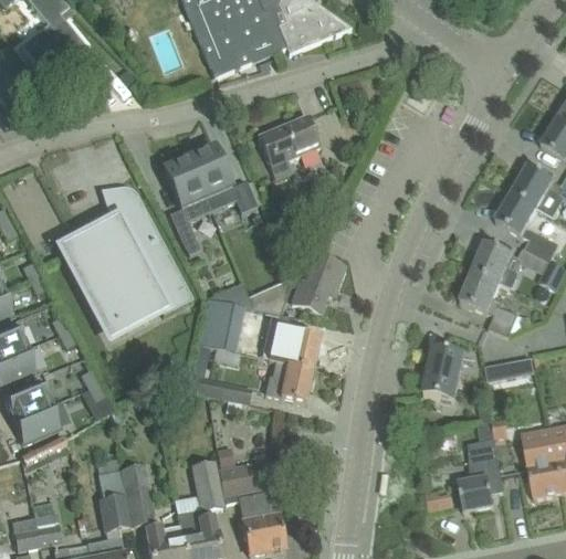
[(60,13),(69,7),(62,0),(27,0),(46,24),(20,45),(45,76),(85,44),(60,13)]
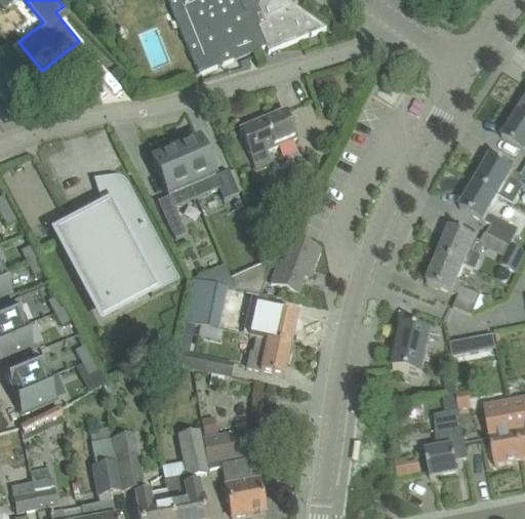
[(325,25),(290,0),(168,0),(198,71),(265,43),(268,48),(325,25)]
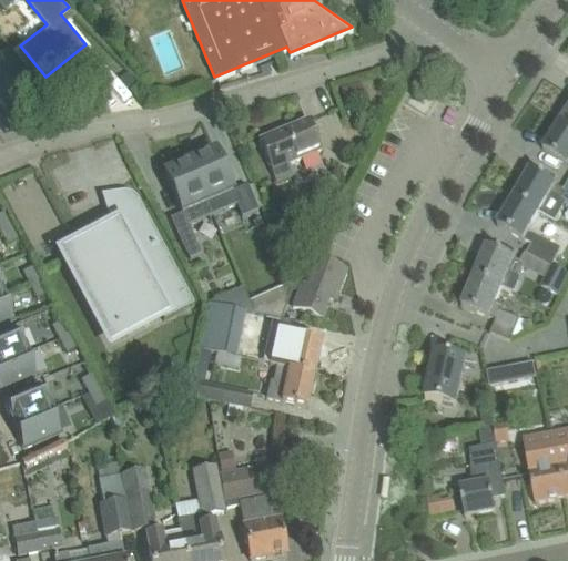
[(359,77),(342,83),(345,94),(364,89),(359,77)]
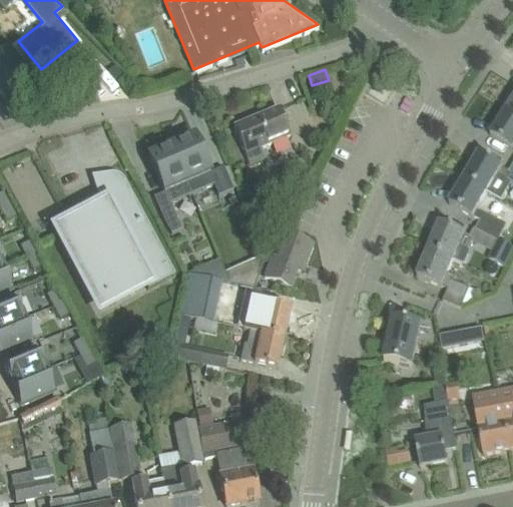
[(260,144),(267,141),(273,138),(289,131),(278,104),(232,123),(247,159),(263,153),(260,144)]
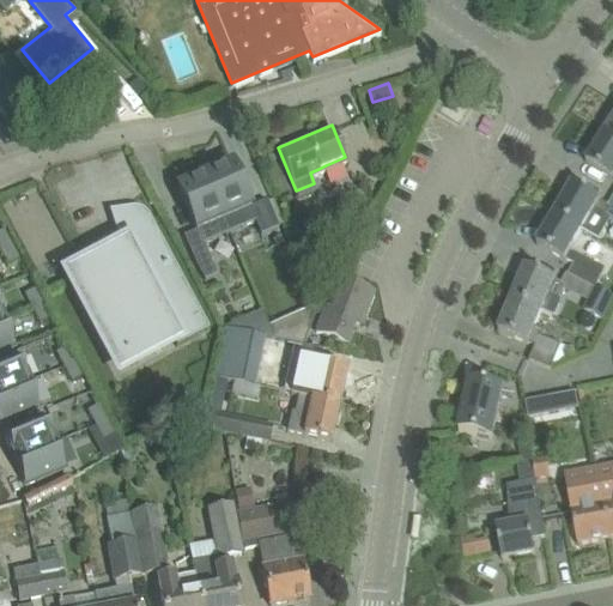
[(612,133),(605,128),(586,157),(612,175),(612,174),(612,133)]
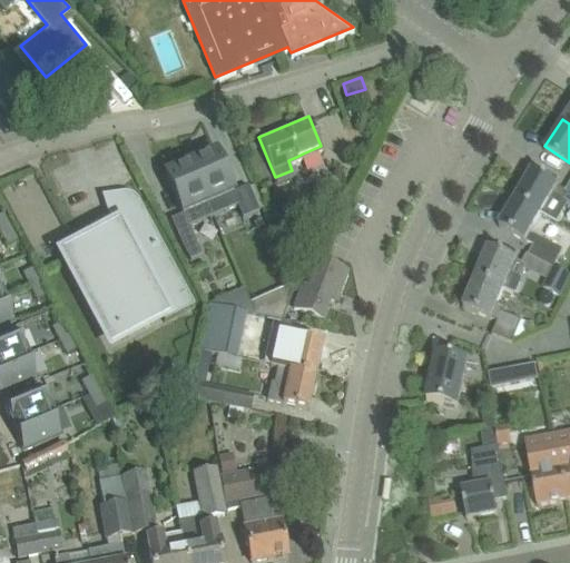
[(188,155),(213,211),(237,200),(243,214),(258,207),(247,181),(233,188),(215,147),(208,150),(206,146),(188,155)]
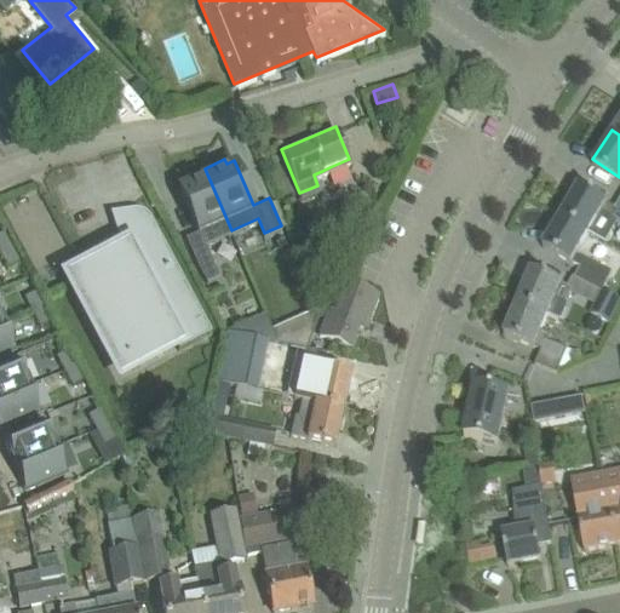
[(231,230),(205,168),(184,177),(187,181),(178,184),(197,228),(185,234),(197,261),(206,279),(218,271),(205,241),(231,230)]
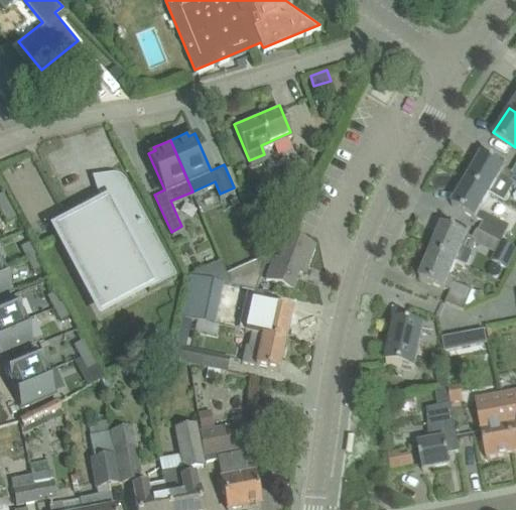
[(515,161),(512,168),(482,151),(467,176),(489,189),(501,170),(515,179),(515,161)]
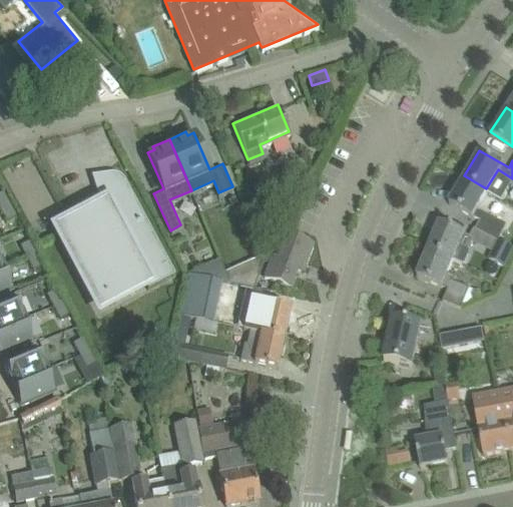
[(113,169),(109,169),(90,171),(96,188),(99,187),(106,201),(59,226),(100,304),(144,280),(147,286),(174,271),(124,176),(122,173),(121,173),(120,172),(119,171),(118,170),(113,169)]
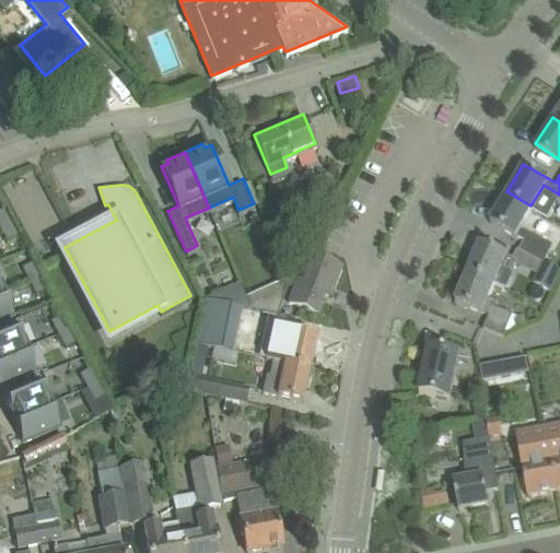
[(521,224),(531,206),(506,191),(490,219),(515,233),(516,232),(524,236),(520,246),(539,256),(544,258),(552,240),(521,224)]
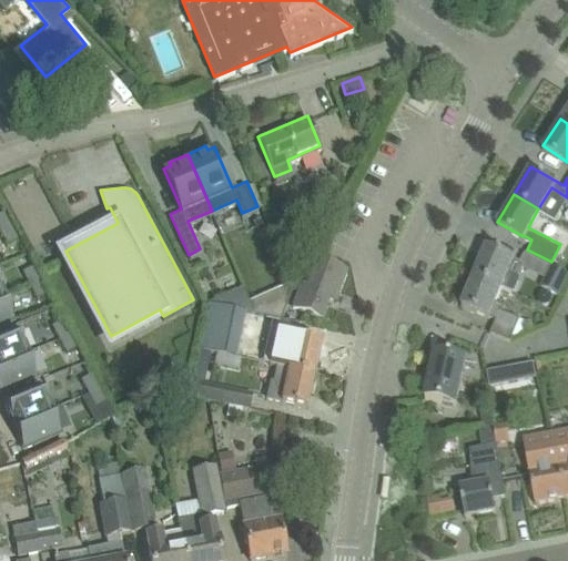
[(0,226),(10,221),(2,207),(0,208),(0,226)]
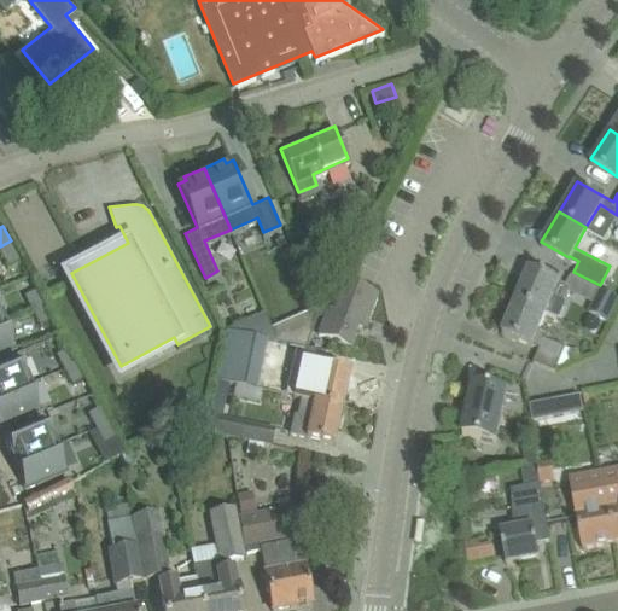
[(0,248),(7,262),(19,256),(11,240),(0,246),(0,248)]
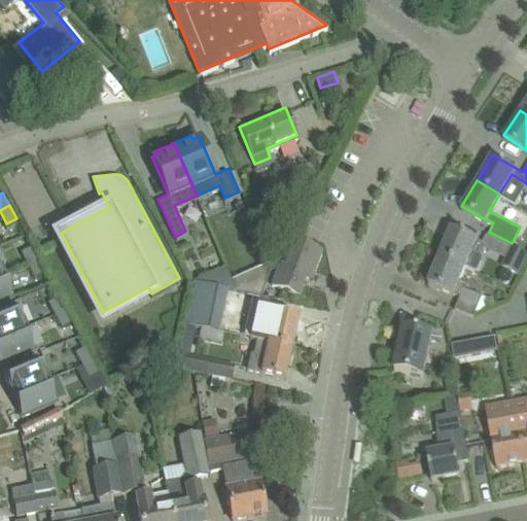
[(451,226),(440,253),(465,264),(471,250),(481,253),(486,242),(477,236),(470,234),(451,226)]
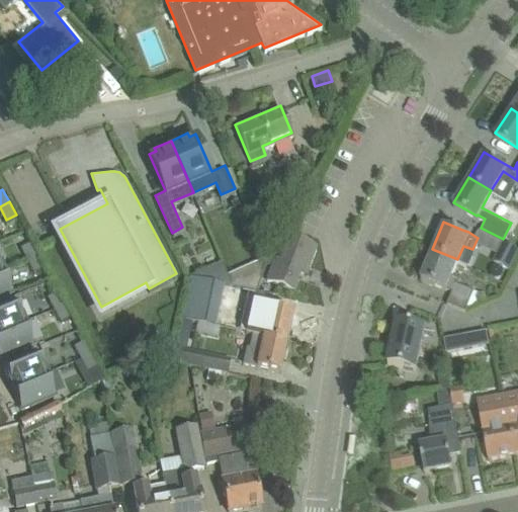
[(267,275),(274,278),(293,285),(303,260),(308,262),(316,242),(290,233),(280,257),(275,255),(267,275)]
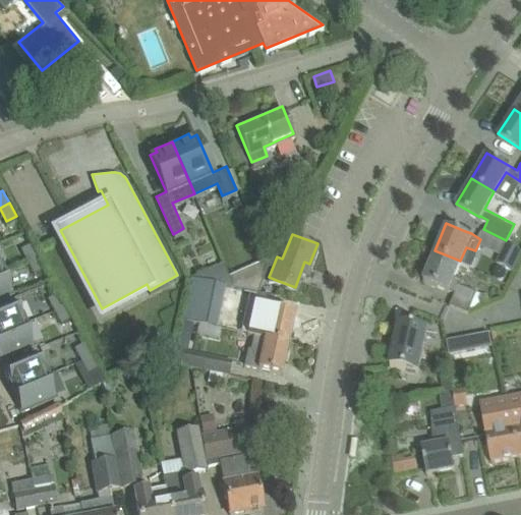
[(26,258),(36,252),(30,240),(19,245),(26,258)]
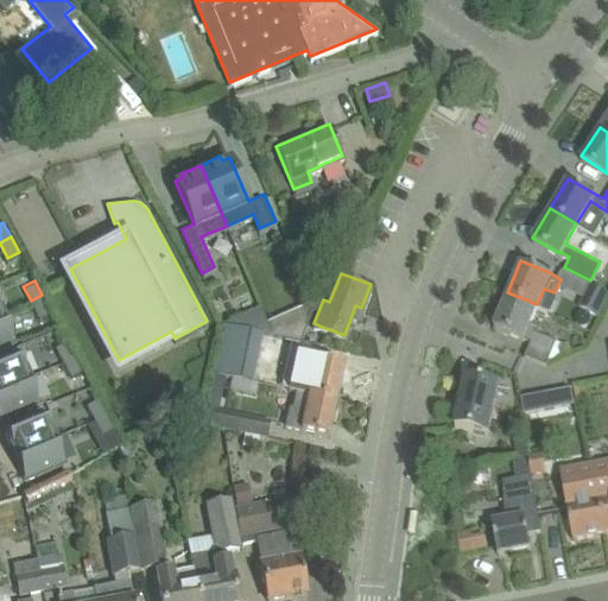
[(607,289),(590,280),(580,303),(597,312),(607,290),(607,289)]
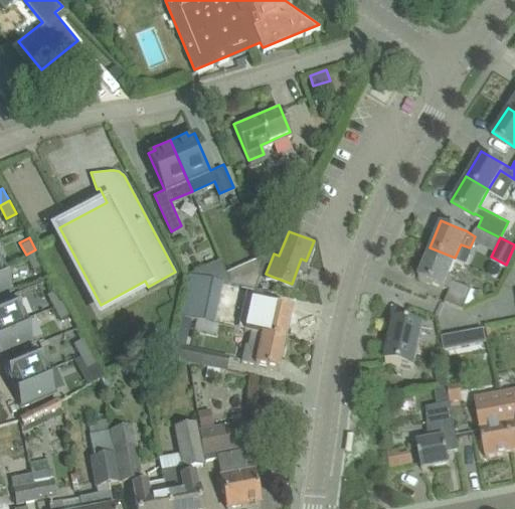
[(450,271),(455,258),(430,247),(418,275),(450,287),(445,299),(463,306),(472,286),(456,280),(458,274),(450,271)]
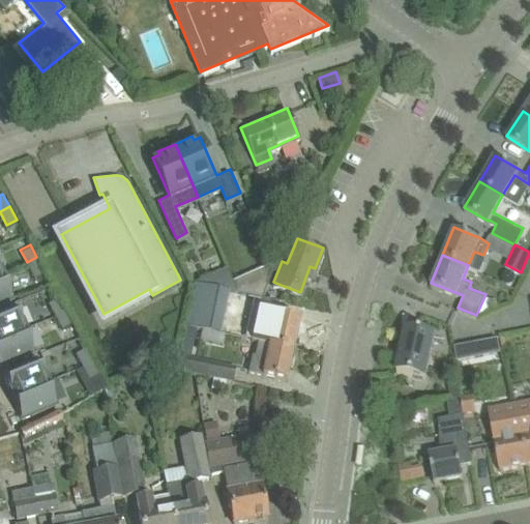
[(33,275),(43,270),(36,257),(27,262),(33,275)]
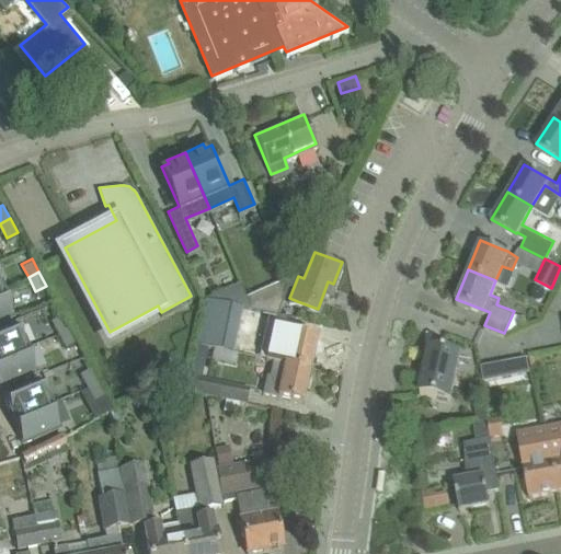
[(2,288),(0,289),(0,316),(12,312),(2,288)]
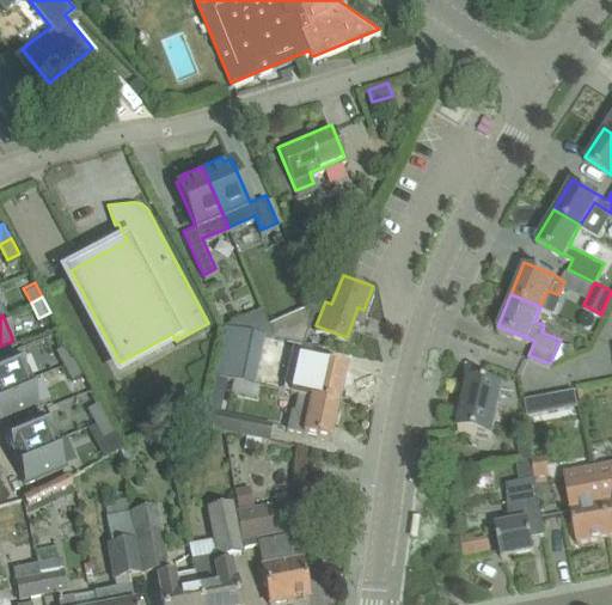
[(310,317),(280,317),(281,335),(310,334),(310,317)]
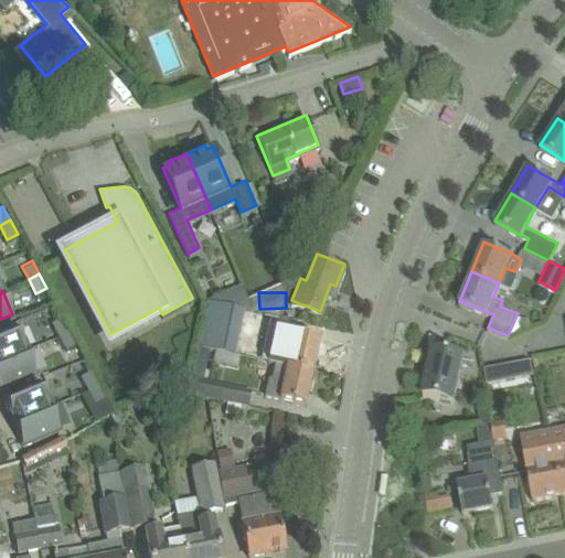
[(216,299),(208,297),(199,343),(234,351),(244,304),(216,299)]
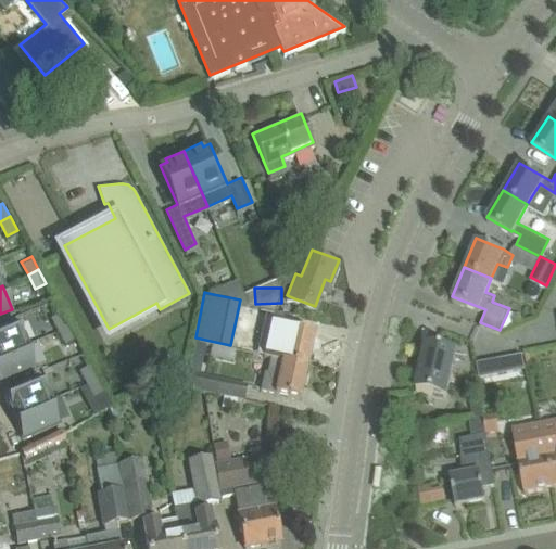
[(50,316),(57,329),(67,323),(61,309),(50,316)]
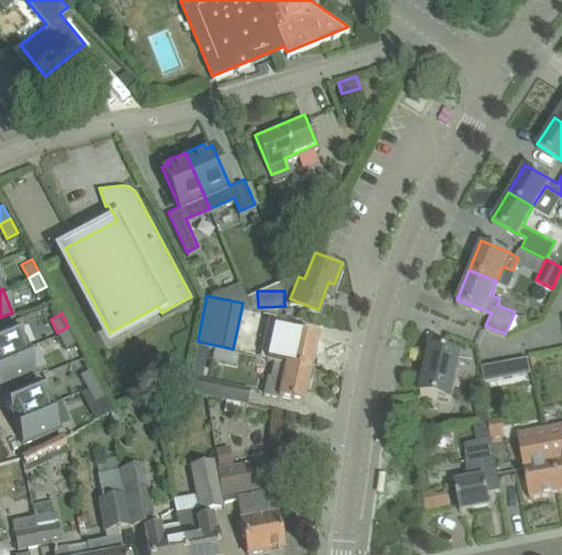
[(15,321),(0,327),(0,357),(26,346),(15,321)]
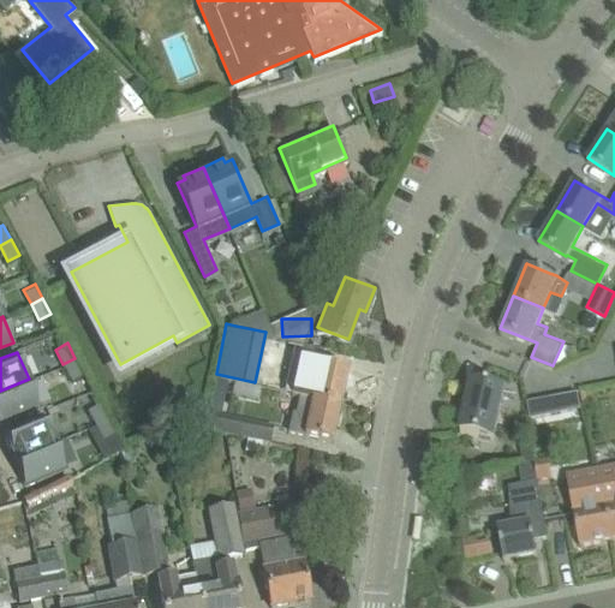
[(300,353),(292,391),(298,392),(340,400),(348,363),(320,357),(300,353)]
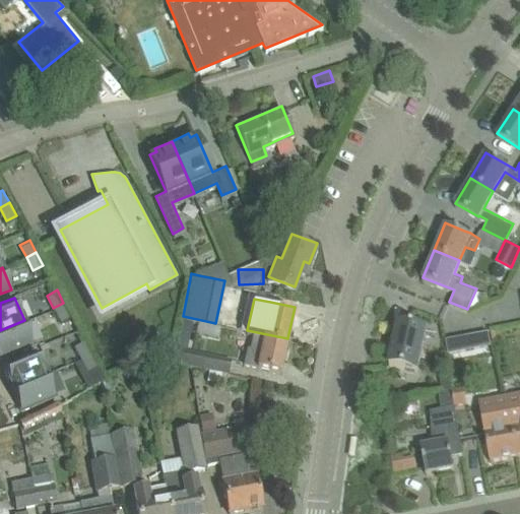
[(70,316),(63,303),(53,308),(60,321),(70,316)]
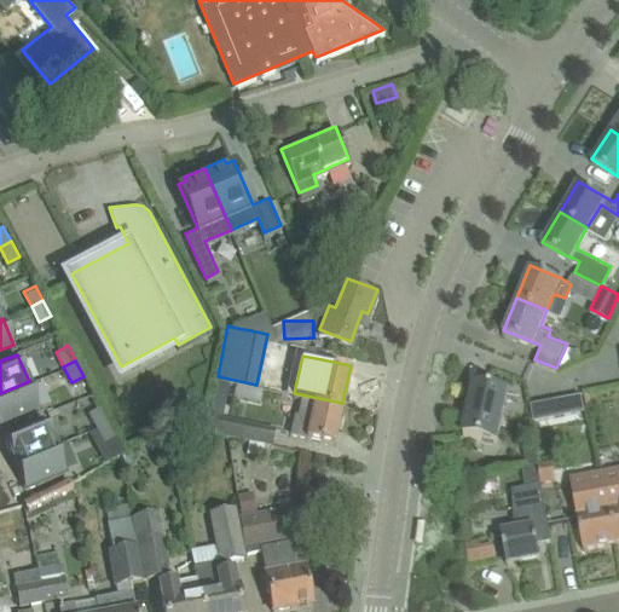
[(0,422),(39,406),(29,381),(0,393),(0,422)]
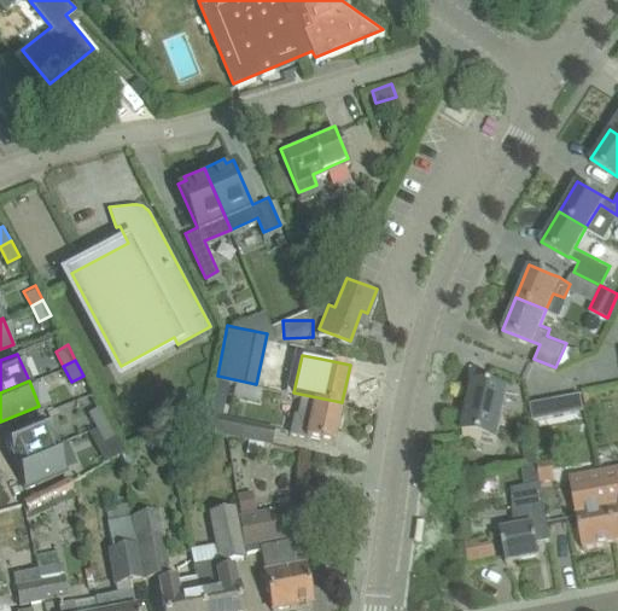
[(462,430),(487,436),(495,438),(501,412),(506,388),(473,380),(462,430)]
